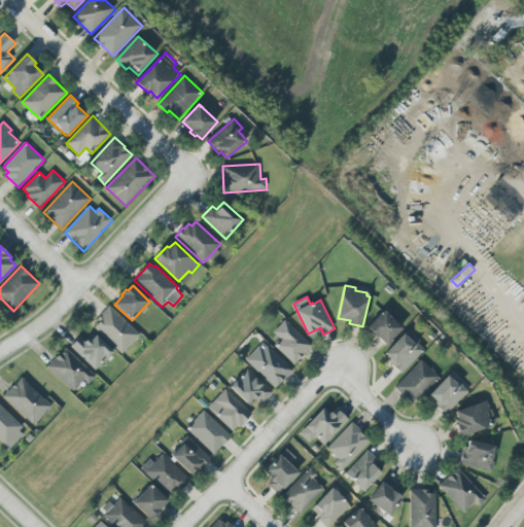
[(123,354),(95,328),(101,321),(98,319),(110,306),(141,335),(123,354)]
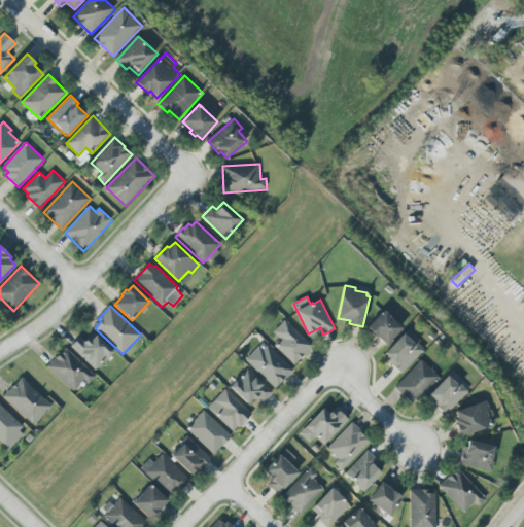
[(374,332),(372,334),(376,339),(378,337),(387,346),(404,328),(384,310),(368,327),(374,332)]
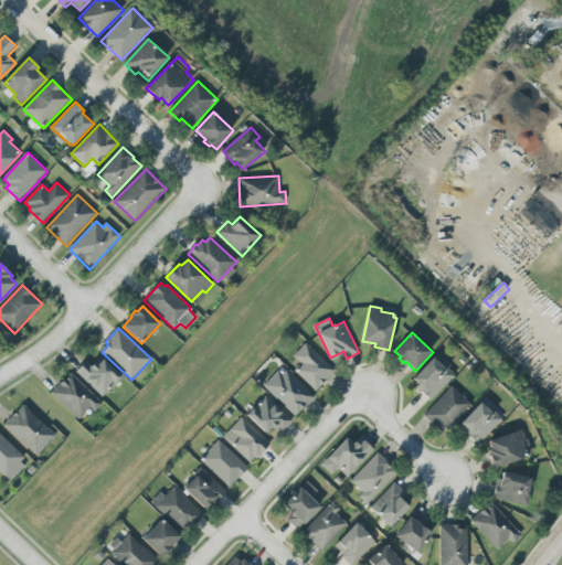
[(295,356),(306,343),(336,371),(317,392),(296,371),(303,363),(295,356)]
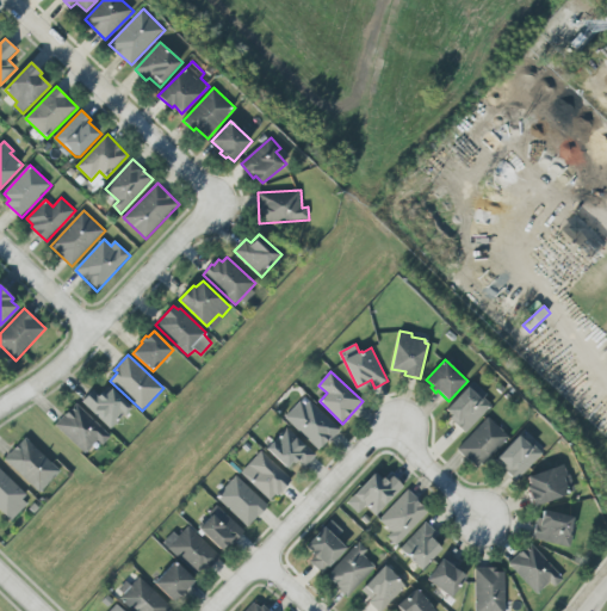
[(446,409),(468,387),(469,388),(475,382),(488,395),(485,397),(493,406),(466,433),(451,419),(453,415),(446,409)]
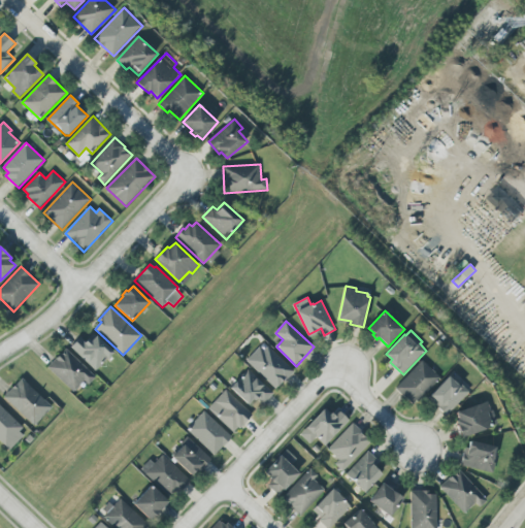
[(97,370),(72,348),(81,337),(87,341),(89,338),(92,341),(97,336),(115,353),(97,370)]
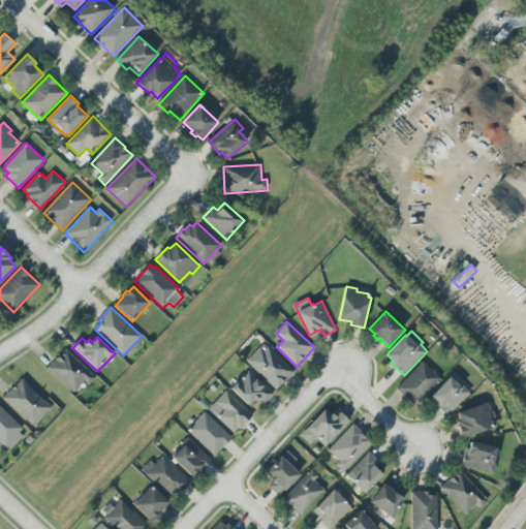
[(278,390),(285,382),(286,383),(297,372),(270,347),(266,351),(261,347),(248,362),(278,390)]
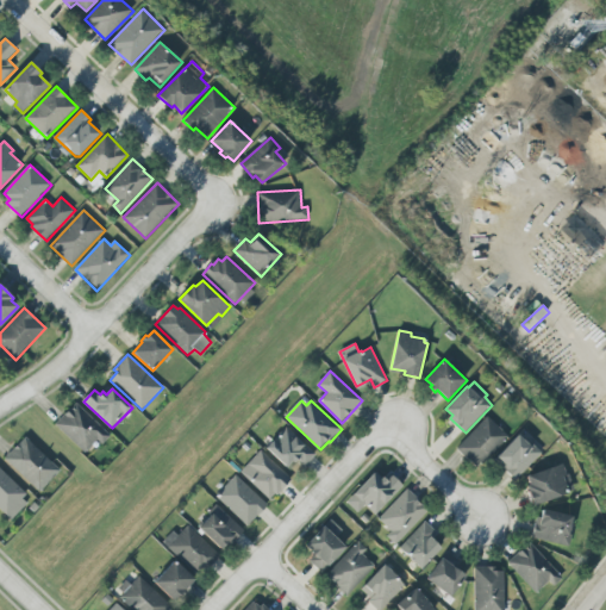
[(99,440),(104,444),(111,436),(77,403),(72,410),(70,409),(56,424),(86,453),(99,440)]
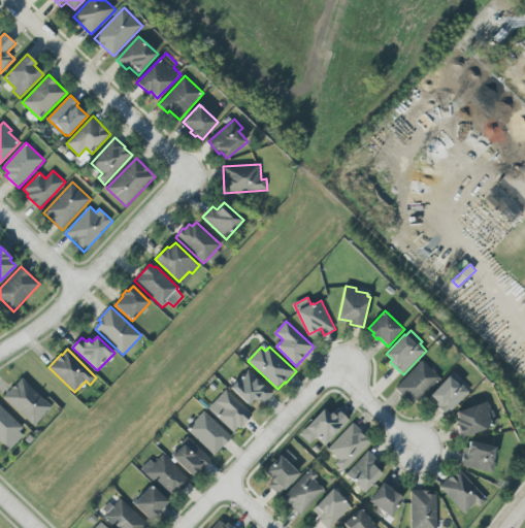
[(396,389),(423,360),(441,377),(425,395),(424,394),(414,405),(396,389)]
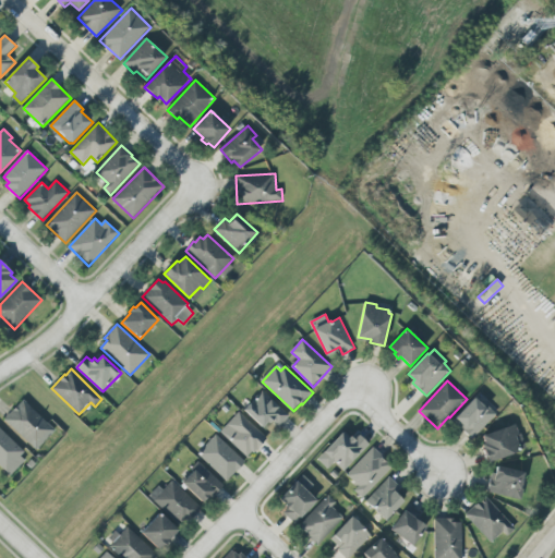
[(244,410),(263,427),(268,422),(270,423),(273,422),(279,427),(291,415),(264,390),(244,410)]
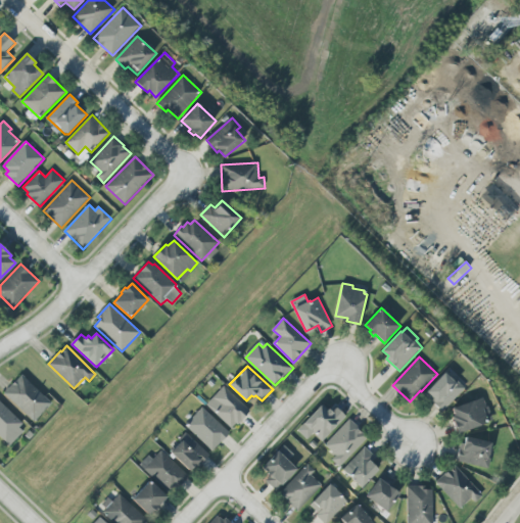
[(442,412),(465,388),(458,381),(456,383),(445,373),(424,394),(442,412)]
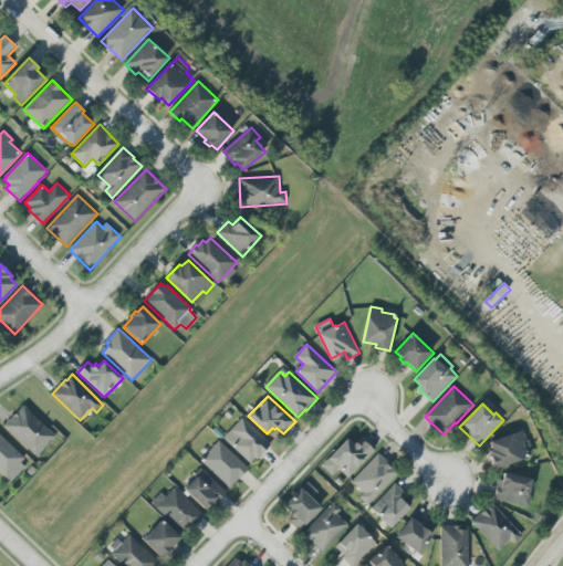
[(24,406),(56,437),(39,457),(6,426),(24,406)]
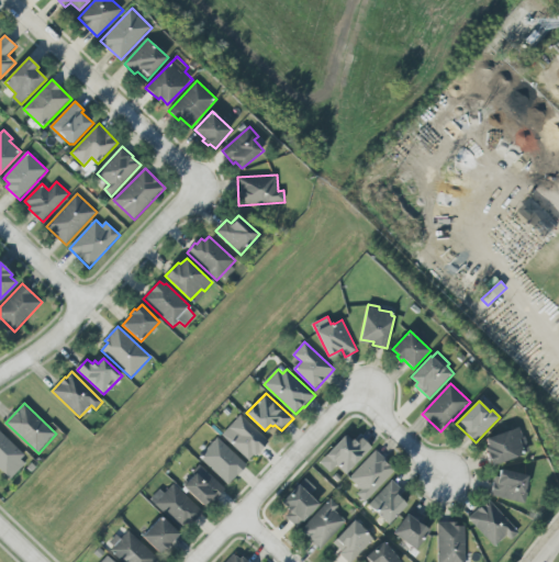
[(242,415),(270,441),(257,456),(255,454),(249,460),(223,435),(242,415)]
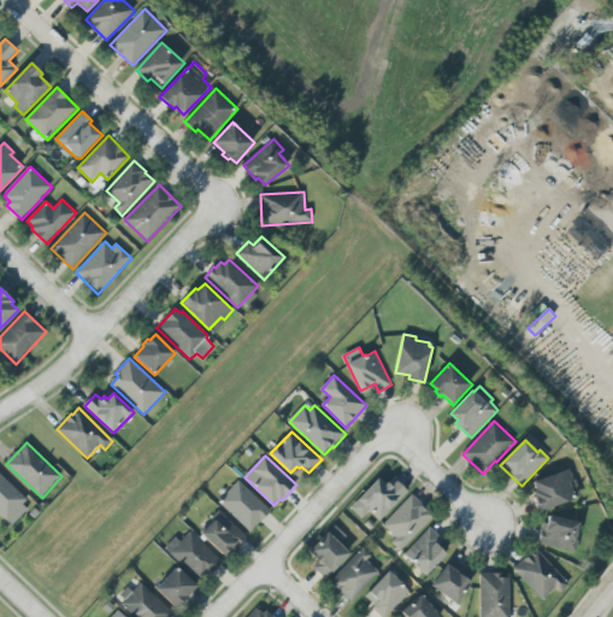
[(534,492),(536,491),(534,482),(571,469),(575,480),(577,479),(582,495),(577,498),(577,499),(540,511),(534,492)]
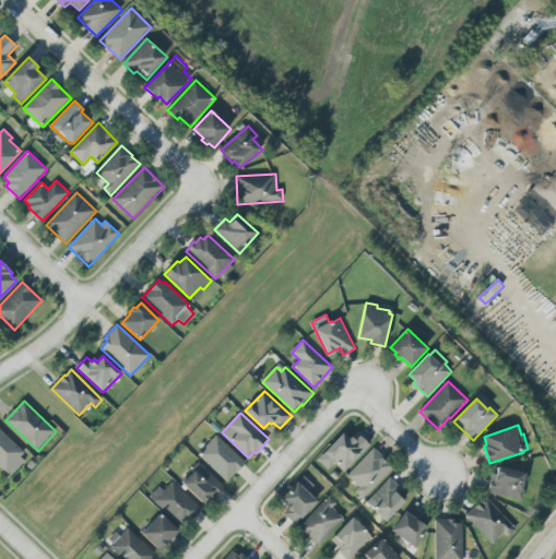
[(0,464),(12,476),(26,461),(22,456),(25,452),(0,428),(0,464)]
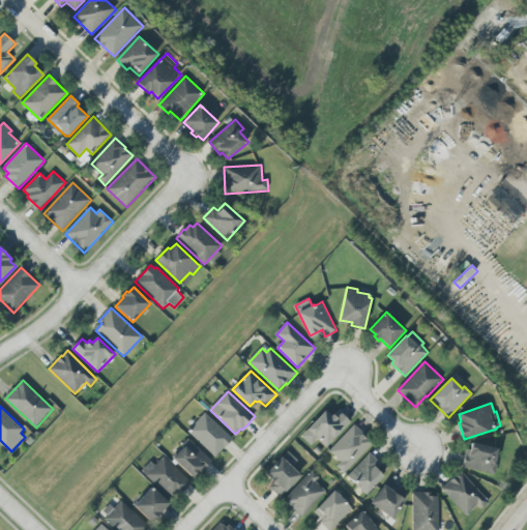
[(303,436),(313,445),(319,440),(328,448),(351,422),(341,412),(338,416),(333,414),(331,417),(325,411),(303,436)]
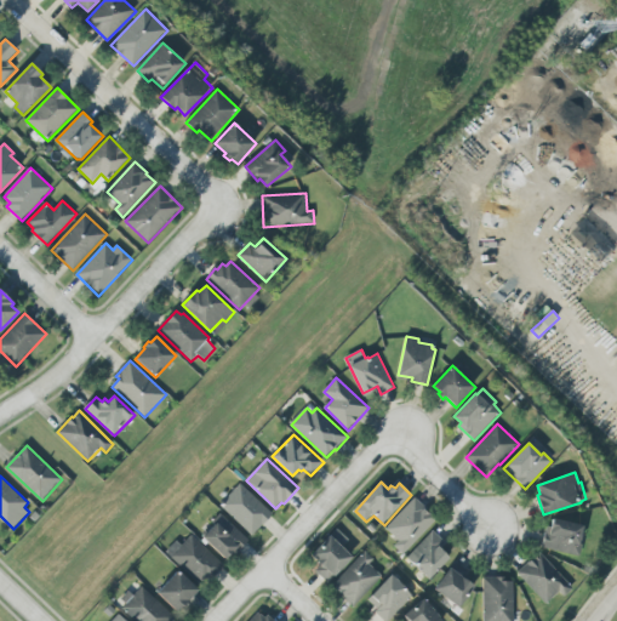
[(221,505),(241,484),(273,514),(253,536),(221,505)]
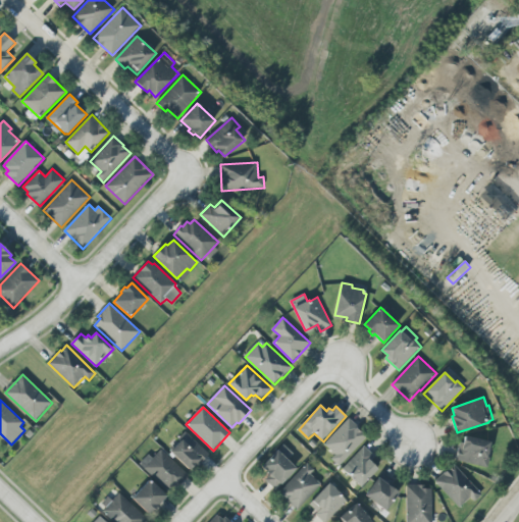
[(350,418),(358,425),(357,427),(368,437),(341,466),(332,460),(336,455),(325,445),(350,418)]
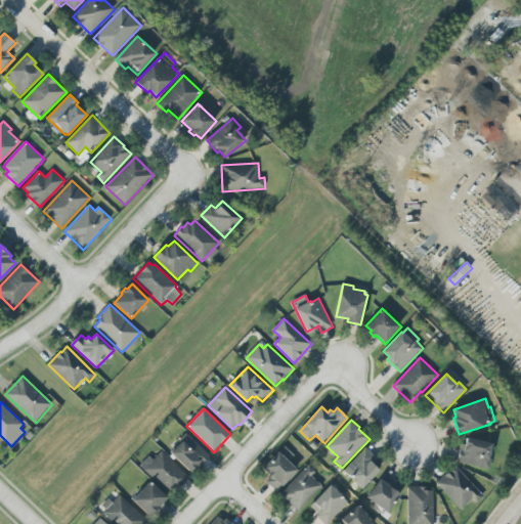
[(186,433),(210,455),(190,475),(171,456),(172,454),(171,453),(181,442),(179,440),(186,433)]
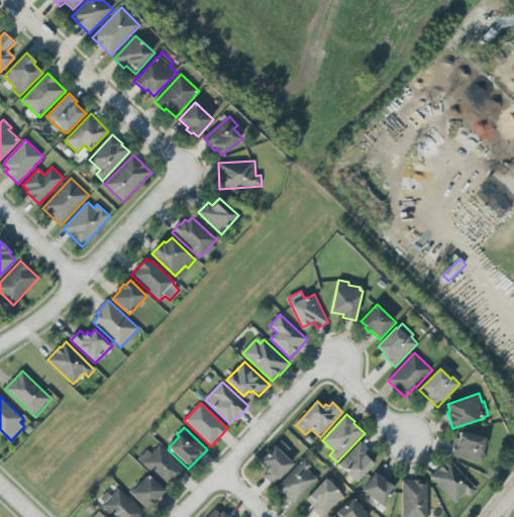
[(451,455),(483,462),(486,452),(483,452),(487,437),(461,432),(459,436),(456,435),(451,455)]
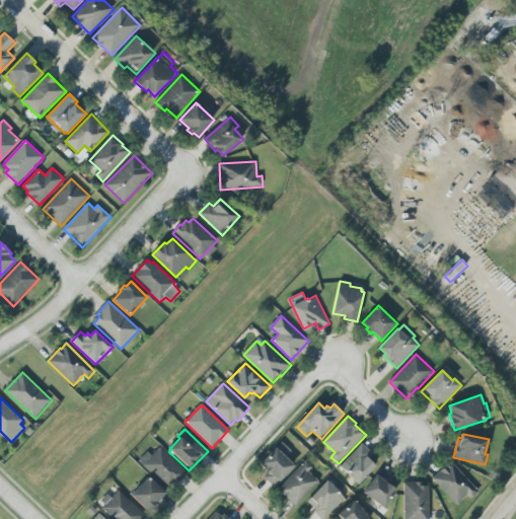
[(282,442),(292,451),(287,457),(295,465),(280,482),(275,487),(264,477),(269,472),(261,464),(282,442)]
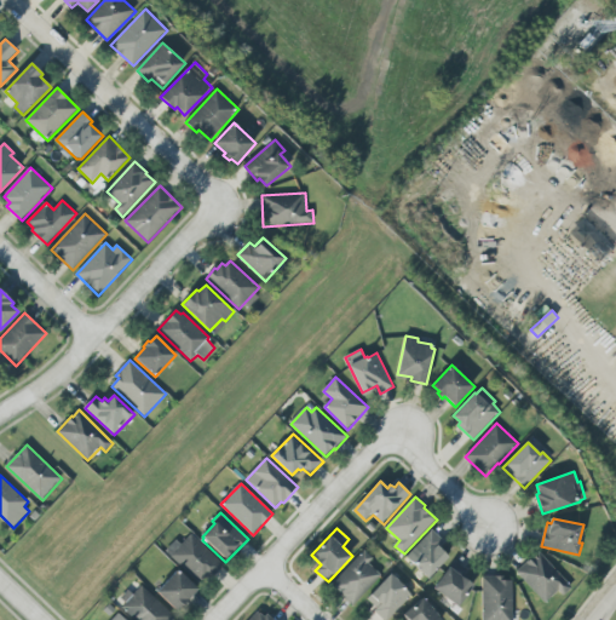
[(433,529),(445,541),(441,549),(449,557),(429,578),(408,557),(433,529)]
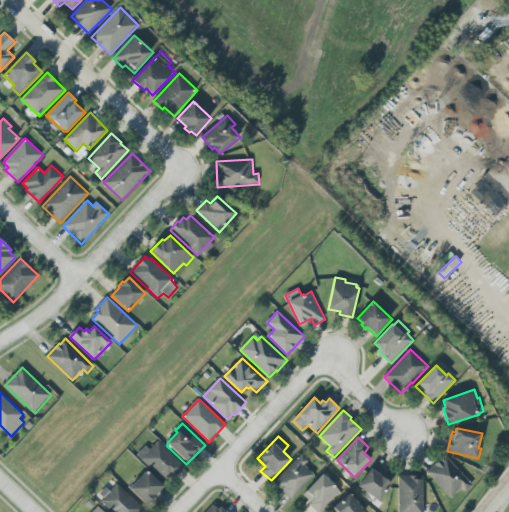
[(158,441),(185,466),(167,484),(137,455),(146,445),(151,450),(158,441)]
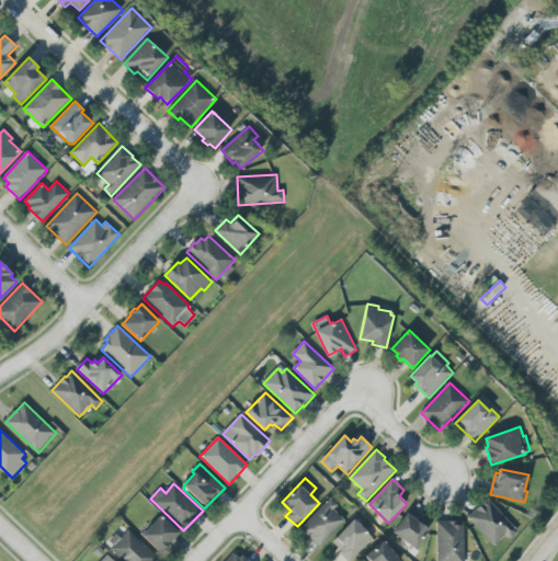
[(331,497),(339,504),(334,510),(346,521),(320,549),(307,538),(309,536),(300,527),(331,497)]
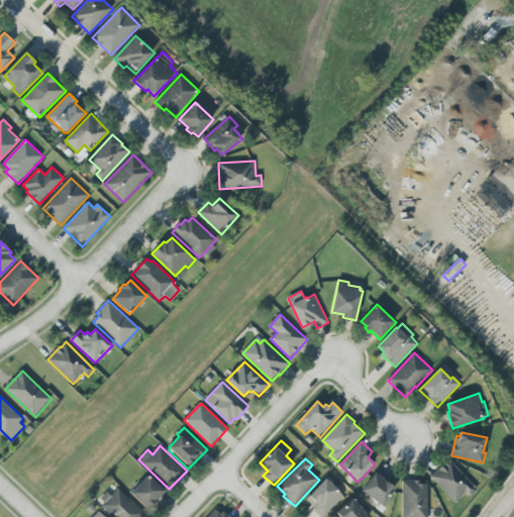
[(431,477),(450,459),(478,490),(470,497),(467,493),(455,503),(431,477)]
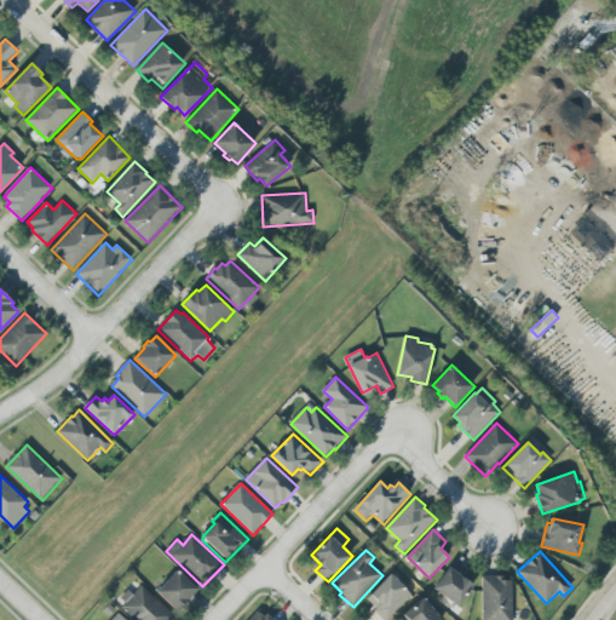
[(455,561),(468,570),(464,578),(475,585),(459,607),(435,589),(455,561)]
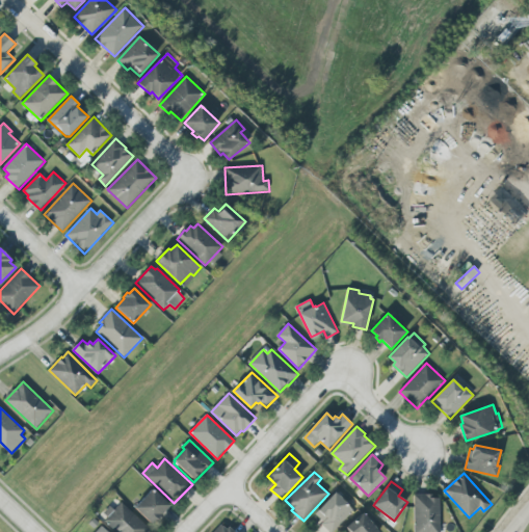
[(170,505),(162,514),(163,516),(160,520),(158,519),(153,525),(135,508),(153,489),(170,505)]
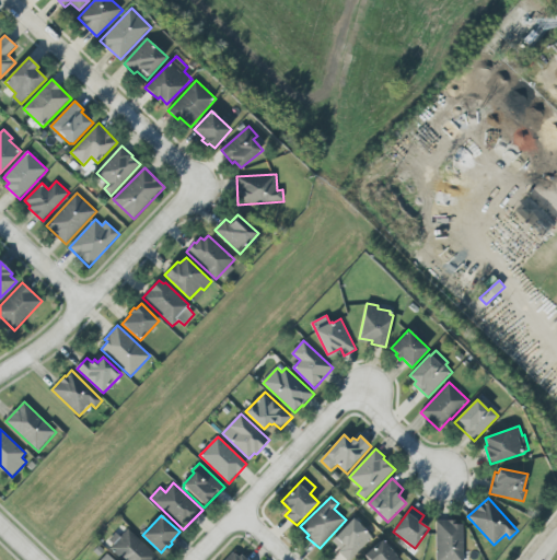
[(354,518),(373,537),(351,559),(348,559),(339,551),(341,549),(333,540),(354,518)]
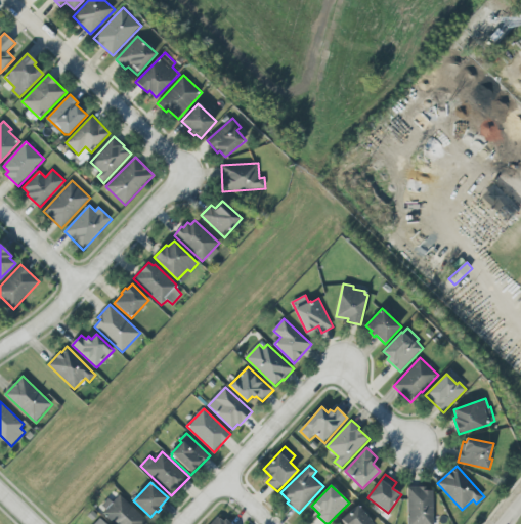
[(408,523),(408,487),(426,487),(427,489),(434,489),(434,523),(408,523)]
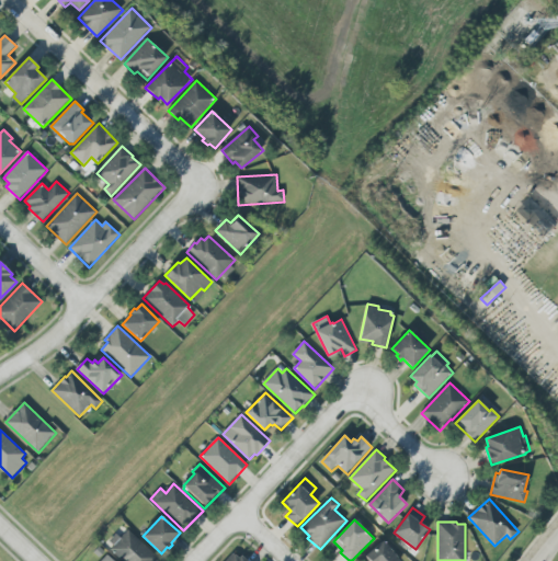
[(122,538),(116,534),(110,541),(114,546),(109,551),(120,560),(155,560),(159,558),(129,529),(122,538)]
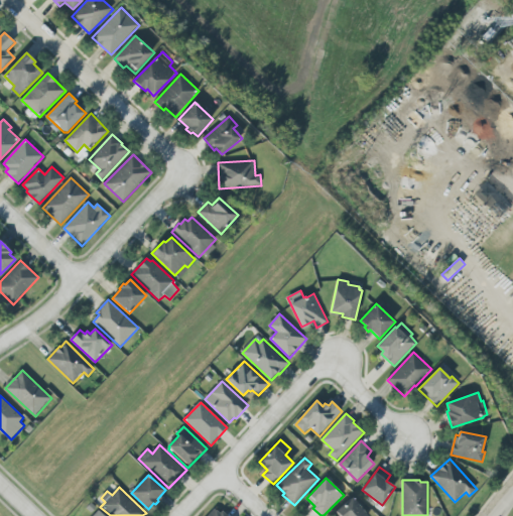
[(368,515),(353,498),(336,512),(340,515),(368,515)]
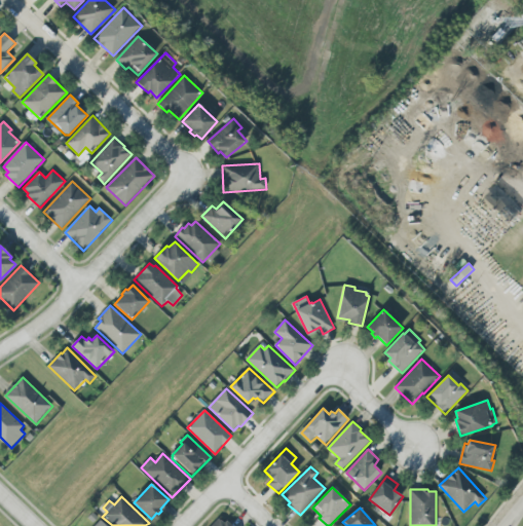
[(231,525),(222,517),(213,525),(231,525)]
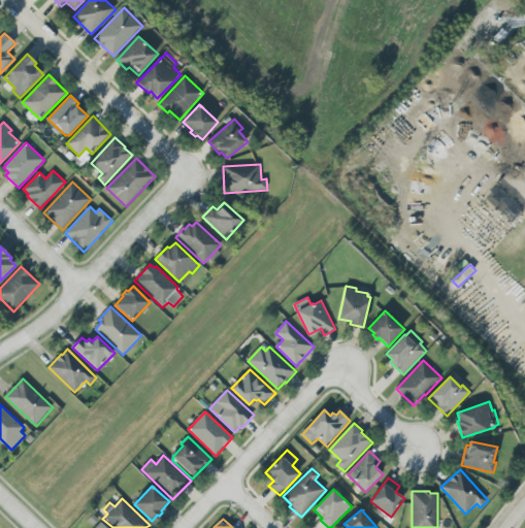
All buildings are outlined.
